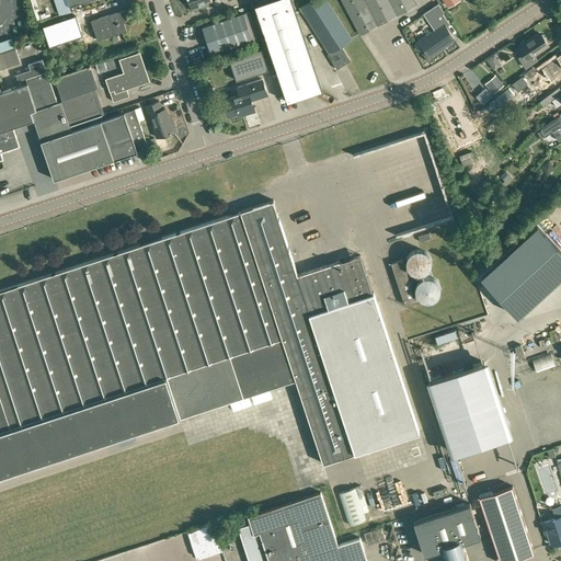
[(187,0),(192,10),(213,3),(212,0),(187,0)]
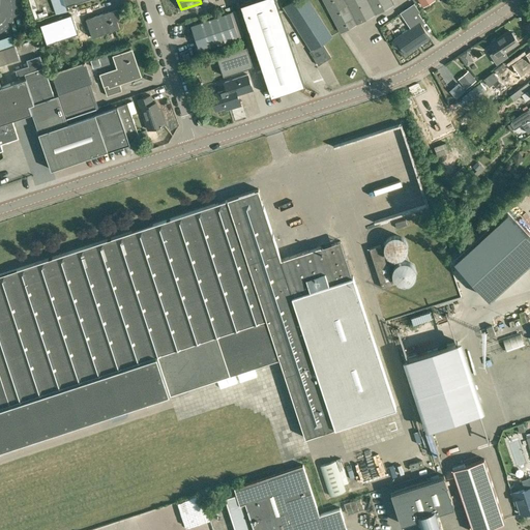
[(275,0),(253,0),(240,4),(271,96),(304,85),(275,0)]
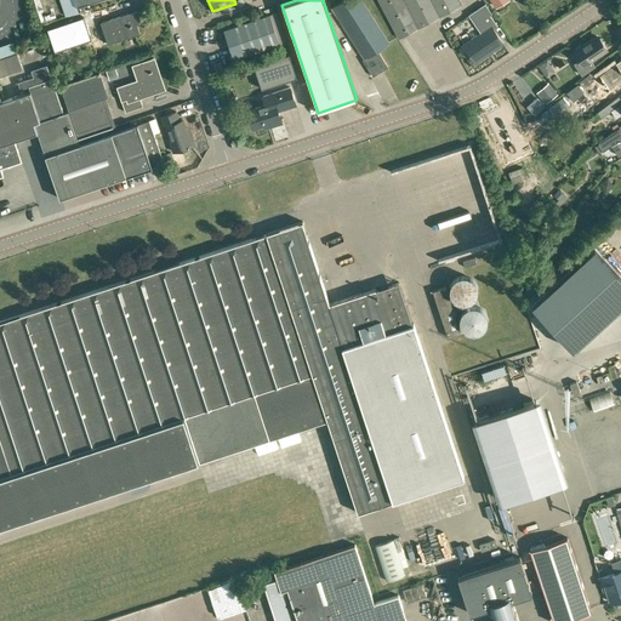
[(374,77),(388,67),(377,51),(389,43),(362,0),(343,0),(332,7),(365,58),(363,60),(374,77)]
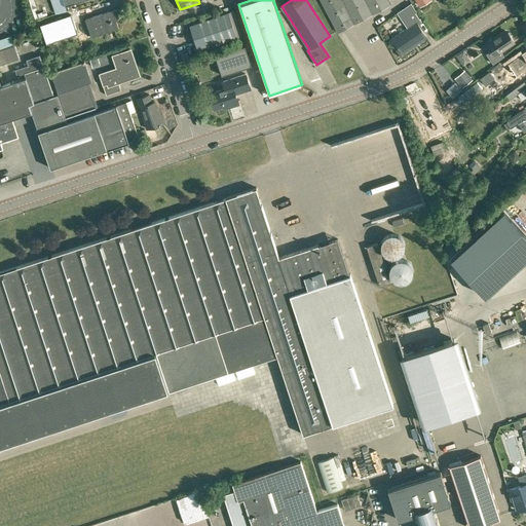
[(322,0),(339,31),(391,2),(389,0),(322,0)]
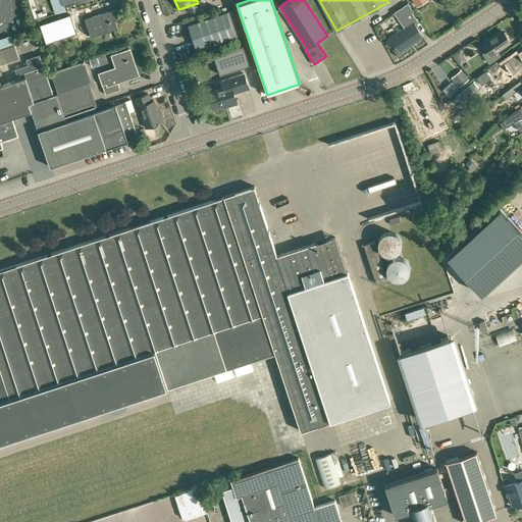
[(401,52),(423,37),(415,24),(418,22),(412,13),(414,12),(408,3),(394,12),(403,25),(388,35),(389,36),(387,38),(386,41),(386,43),(387,46),(390,47),(394,47),(396,45),(401,52)]
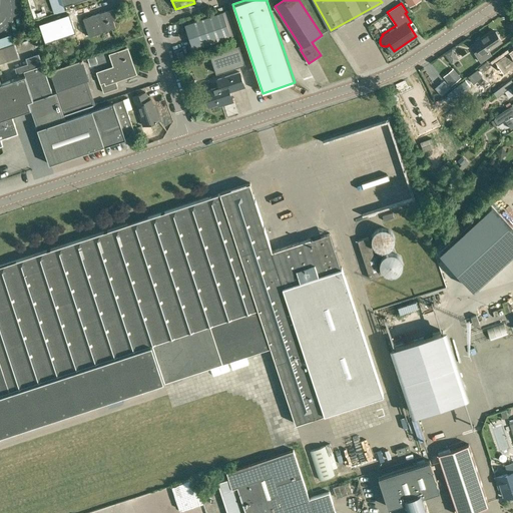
[(116,19),(113,10),(103,13),(102,12),(84,18),(90,36),(116,28),(114,20),(116,19)]
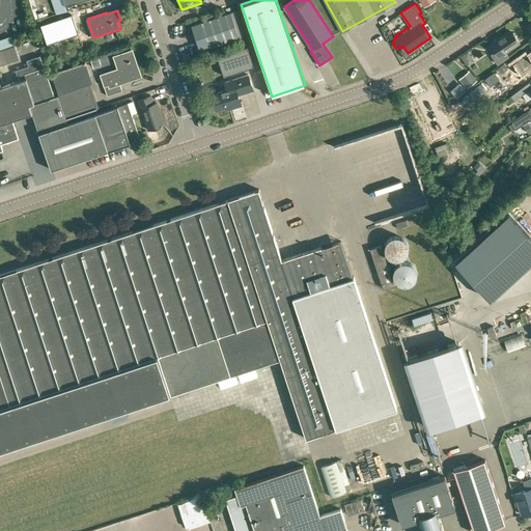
[(233,20),(231,11),(191,25),(200,51),(240,37),(236,28),(241,27),(238,18),(233,20)]
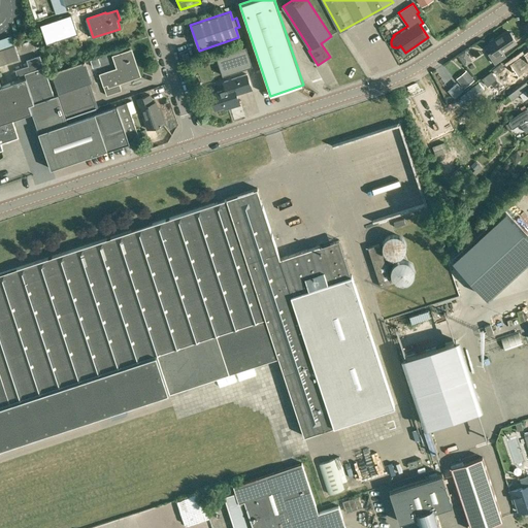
[(59,20),(41,25),(47,43),(78,33),(75,24),(62,28),(59,20)]
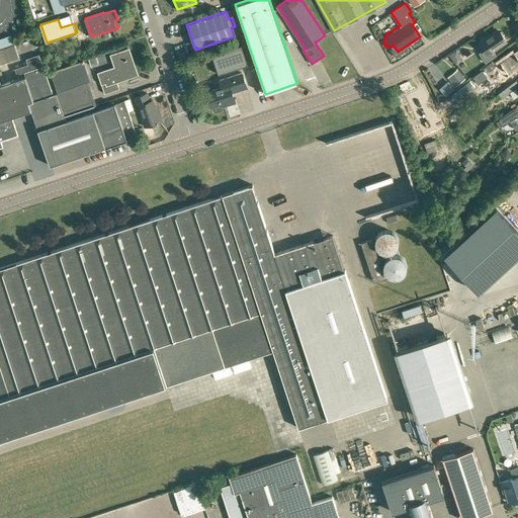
[(486,63),(497,56),(493,51),(506,41),(502,36),(503,34),(501,31),(499,31),(486,39),(484,38),(481,40),(481,42),(481,44),(485,50),(480,54),(486,63)]
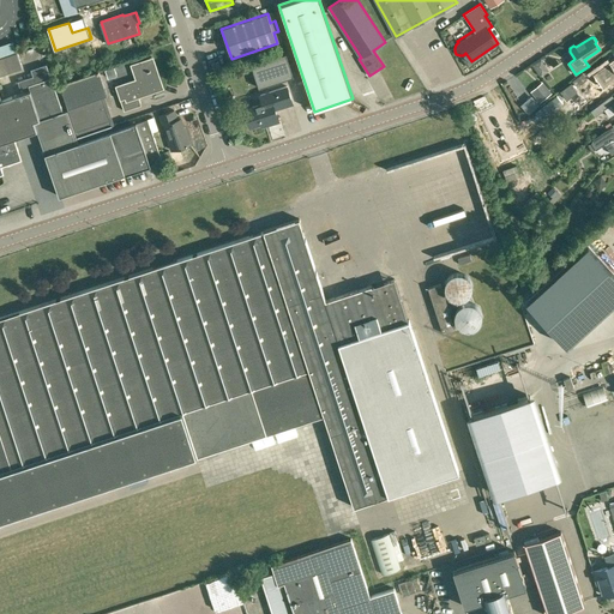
[(110,132),(79,143),(67,110),(62,112),(47,64),(30,68),(32,76),(17,80),(19,89),(29,85),(30,90),(1,100),(0,96),(0,76),(23,68),(18,53),(0,58),(0,175),(4,174),(2,172),(1,167),(22,161),(14,138),(37,131),(60,196),(125,174),(162,161),(149,120),(110,132)]
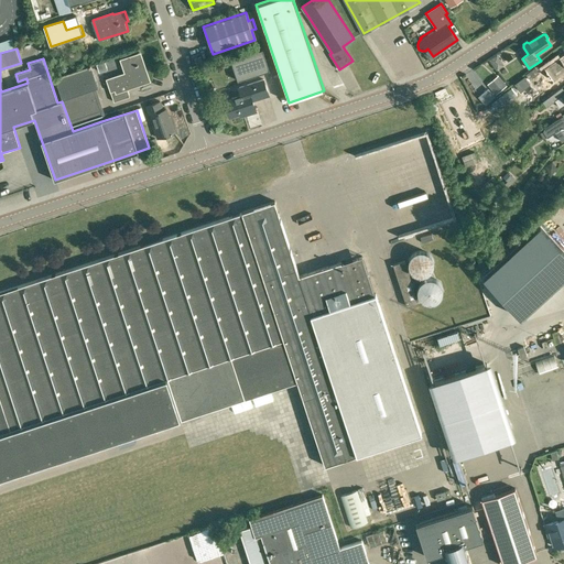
[(230,60),(237,80),(269,71),(262,49),(230,60)]
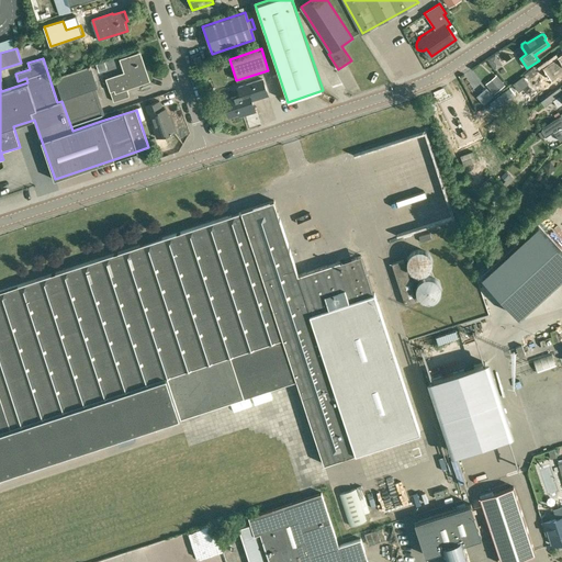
[(561,52),(541,67),(544,72),(541,75),(549,85),(560,76),(559,75),(561,72),(561,52)]
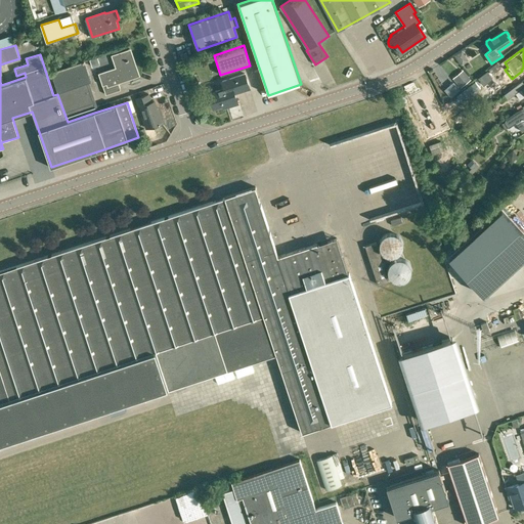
[(106,95),(121,90),(119,83),(140,76),(131,49),(112,55),(116,68),(99,74),(106,95)]
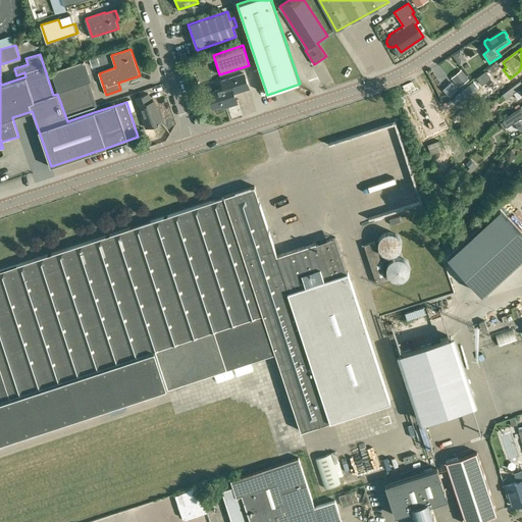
[(92,66),(99,64),(97,56),(89,59),(92,66)]
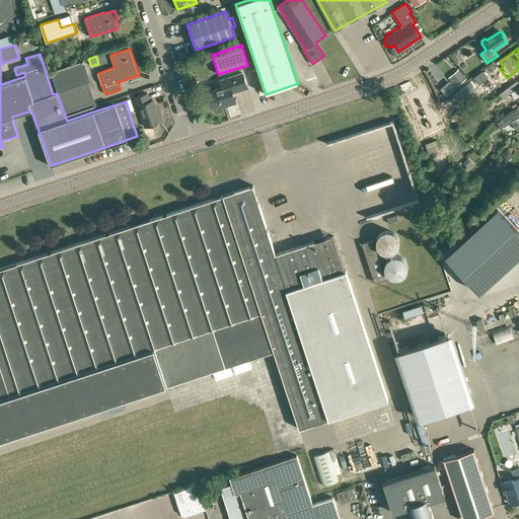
[(83,60),(51,71),(58,92),(66,116),(96,105),(87,81),(90,80),(83,60)]
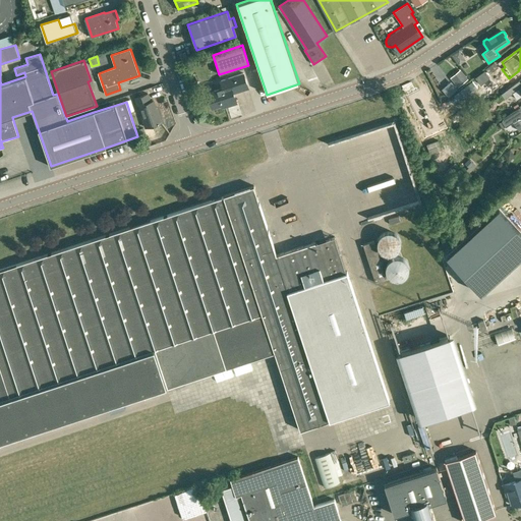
[(494,62),(485,68),(490,74),(495,71),(499,68),(494,62)]
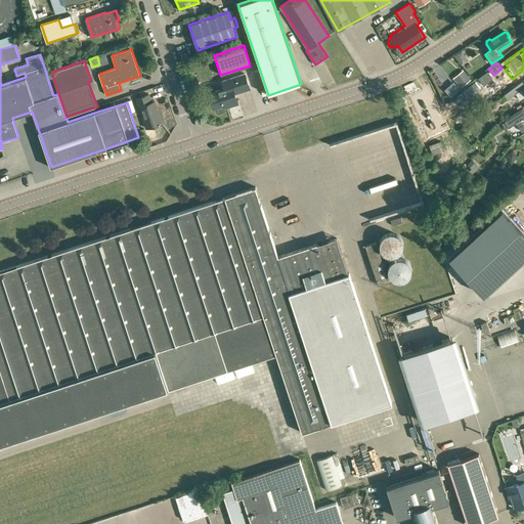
[(487,71),(478,78),(483,85),(492,78),(487,71)]
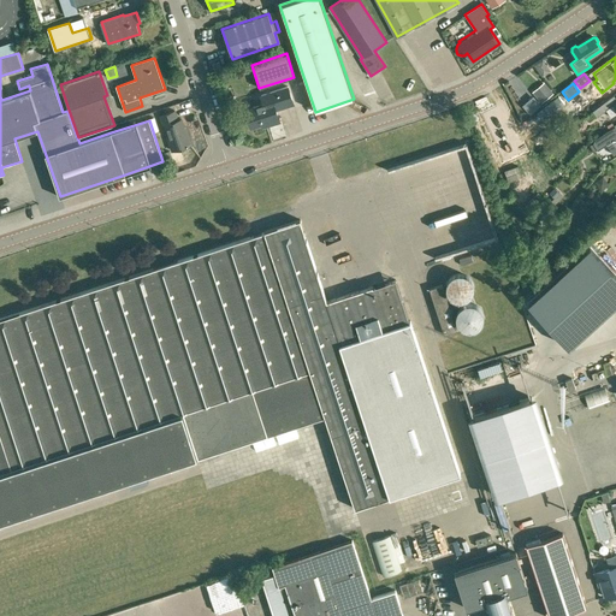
[(264,128),(280,122),(276,111),(294,105),(288,87),(261,95),(264,104),(246,110),(252,128),(262,124),(264,128)]
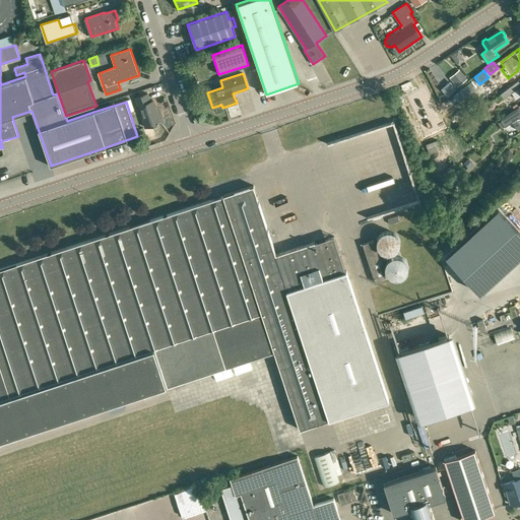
[(508,88),(500,93),(501,94),(495,100),(497,104),(504,99),(512,93),(516,100),(519,95),(519,83),(518,80),(515,82),(508,88)]
